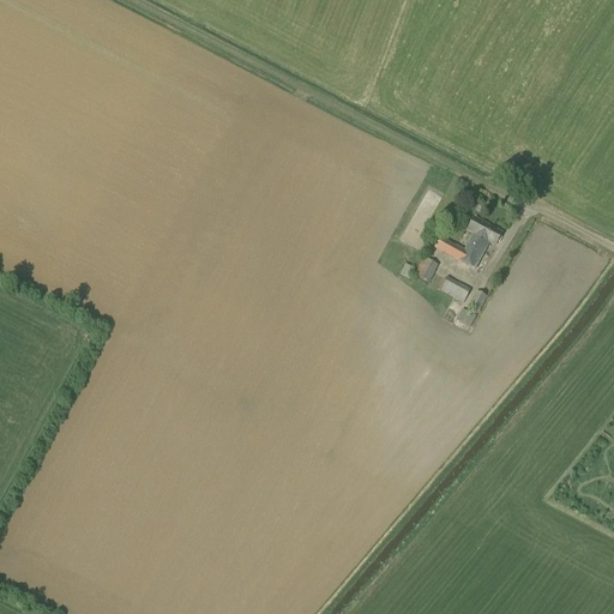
[(474,220),(468,232),(473,234),(464,251),(440,238),(433,250),(475,271),(491,244),(495,246),(501,234),(474,220)]
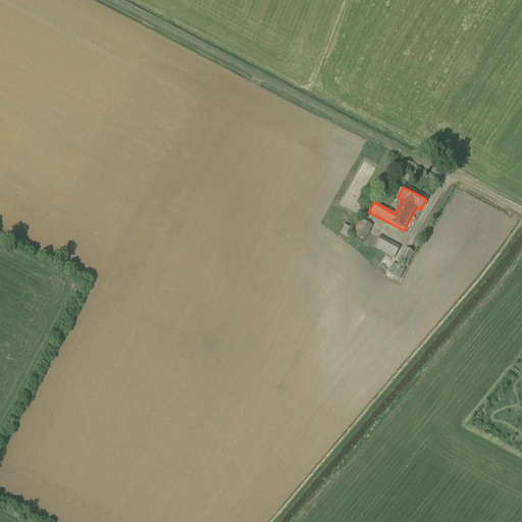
[(359,219),(352,233),(365,242),(372,226),(359,219)]
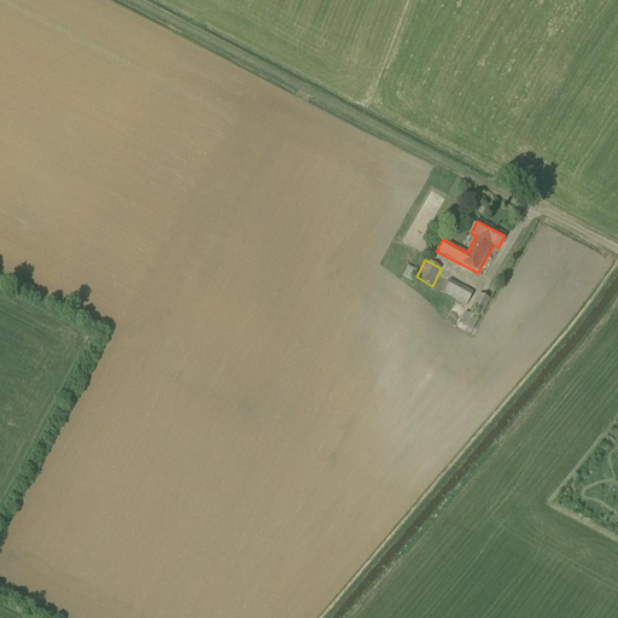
[(408,267),(402,278),(412,283),(418,272),(408,267)]
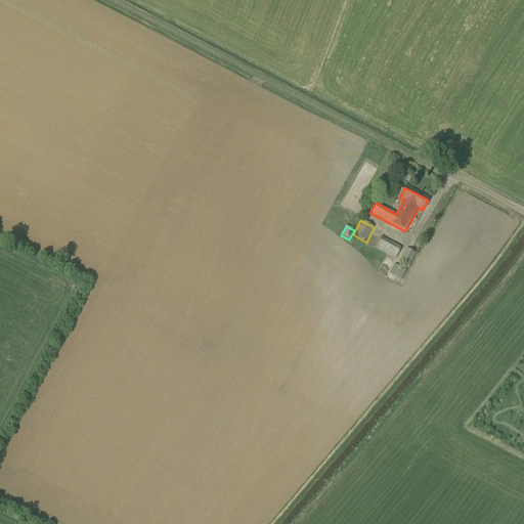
[(395,260),(400,248),(381,237),(374,249),(395,260)]
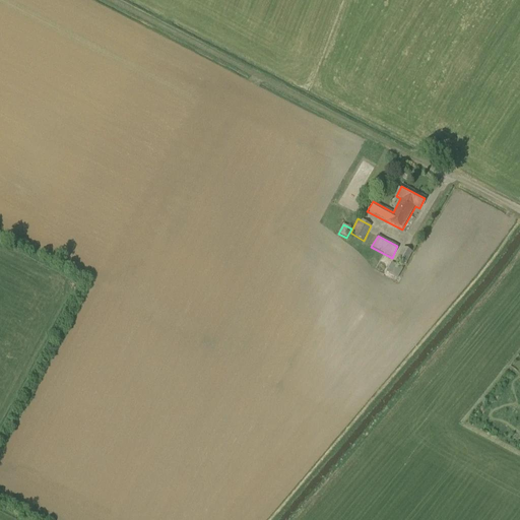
[(405,266),(412,253),(403,247),(396,260),(405,266)]
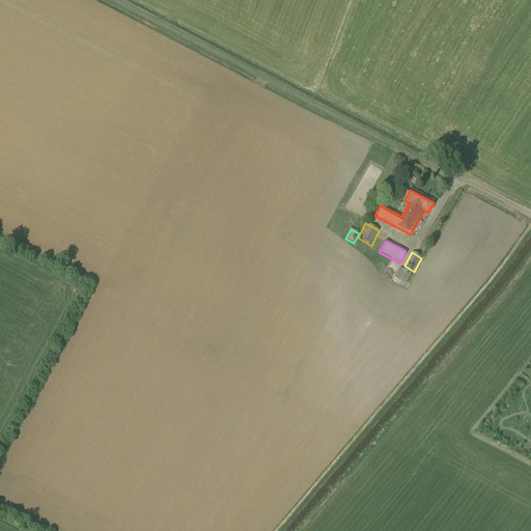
[(407,284),(411,275),(399,268),(394,278),(407,284)]
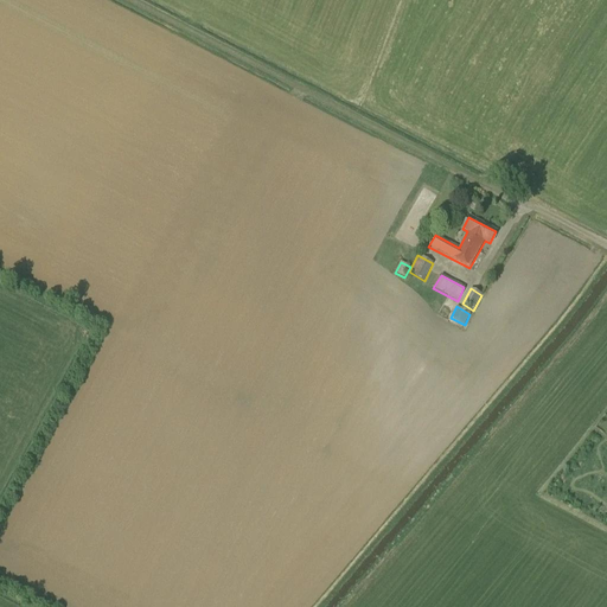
All buildings are outlined.
